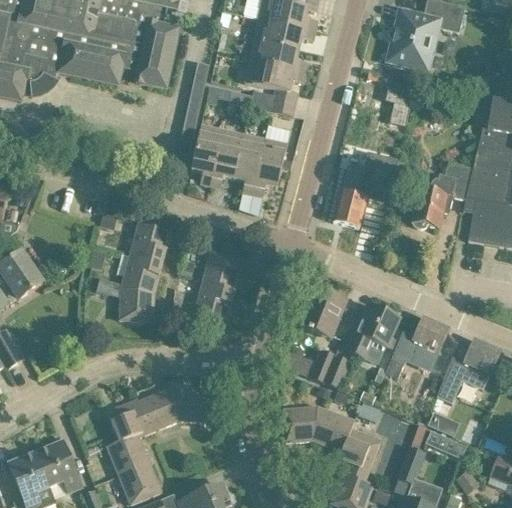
[(0,0),(0,95),(22,101),(23,94),(31,95),(39,93),(45,90),(51,86),(55,79),(58,72),(119,85),(123,67),(138,70),(135,81),(167,88),(180,27),(162,23),(166,7),(176,9),(178,0),(0,0)]
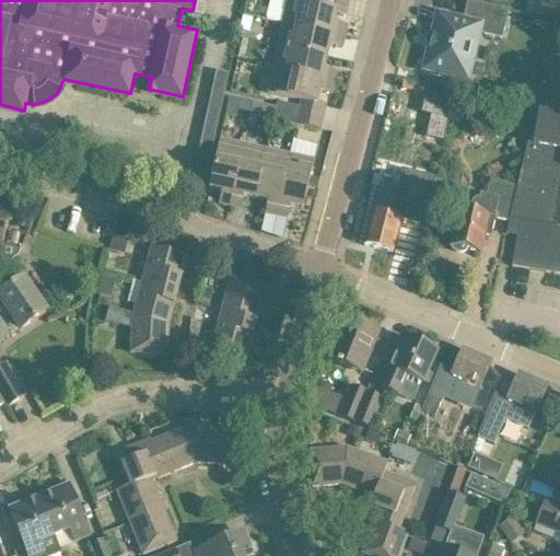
[(286,0),(282,20),(345,34),(347,22),(335,20),(337,9),(346,11),(347,0),(286,0)]
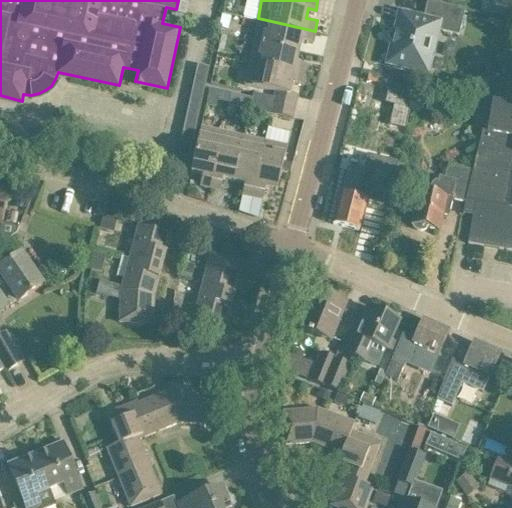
[(465,7),(446,2),(436,0),(427,0),(423,15),(400,10),(395,28),(387,33),(392,42),(388,60),(421,68),(428,41),(435,43),(439,28),(458,33),(465,7)]
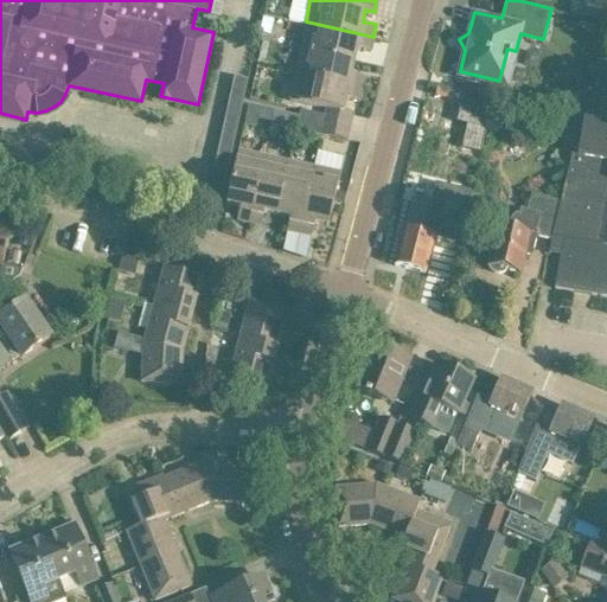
[(604,4),(601,0),(580,0),(588,13),(604,4)]
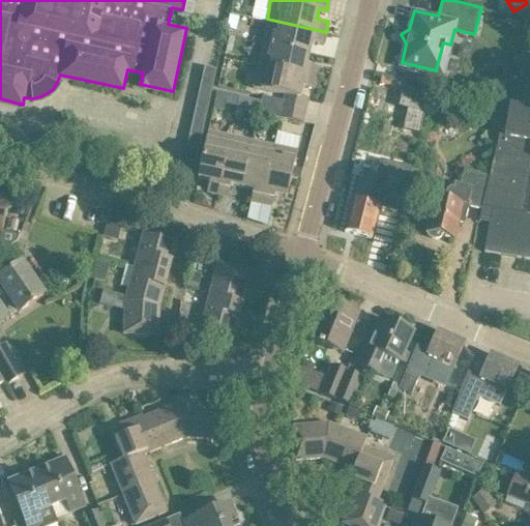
[(324,42),(326,32),(267,19),(262,40),(310,51),(312,40),(324,42)]
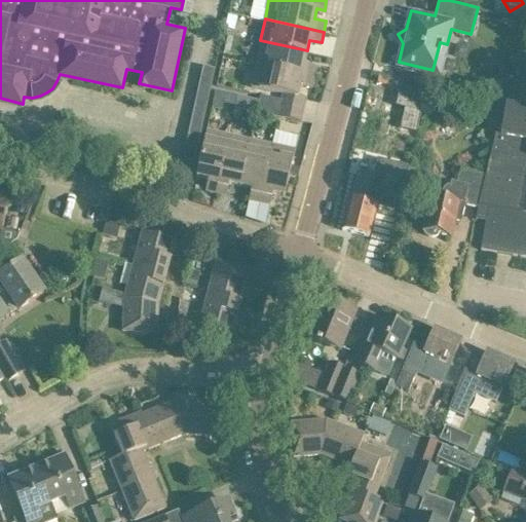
[(304,62),(307,50),(260,40),(256,63),(314,75),(316,65),(304,62)]
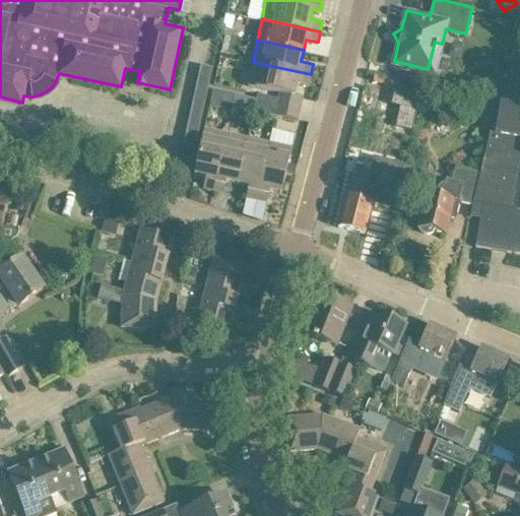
[(308,84),(311,74),(253,62),(248,84),(279,91),(277,102),(300,107),(302,94),(294,92),(297,82),(308,84)]
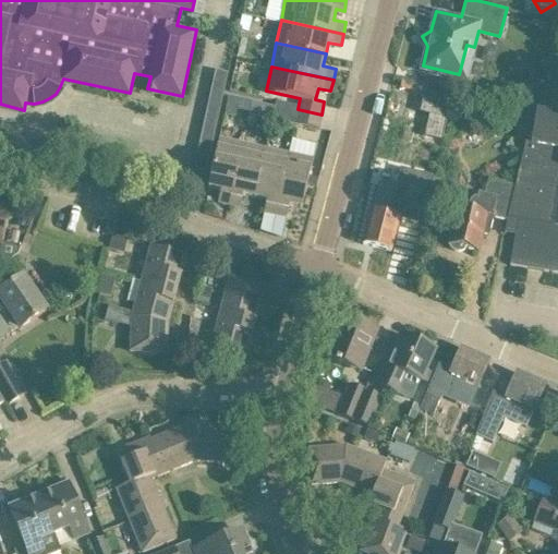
[(202,189),(228,70),(215,68),(190,187),(202,189)]
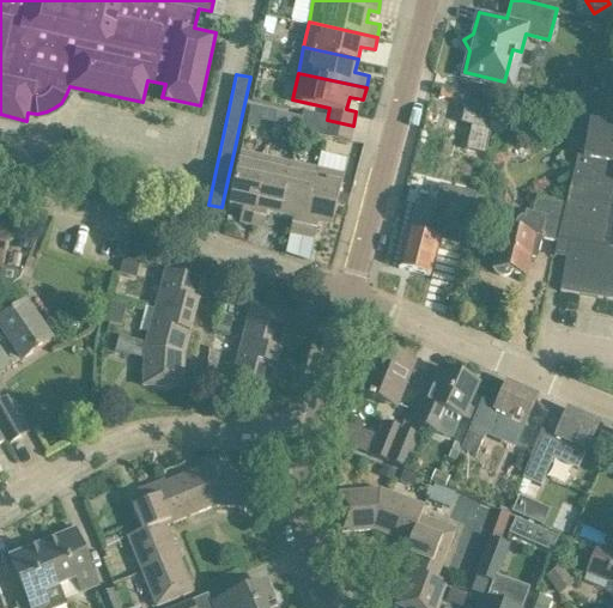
[(497,97),(442,84),(439,93),(495,107),(497,97)]
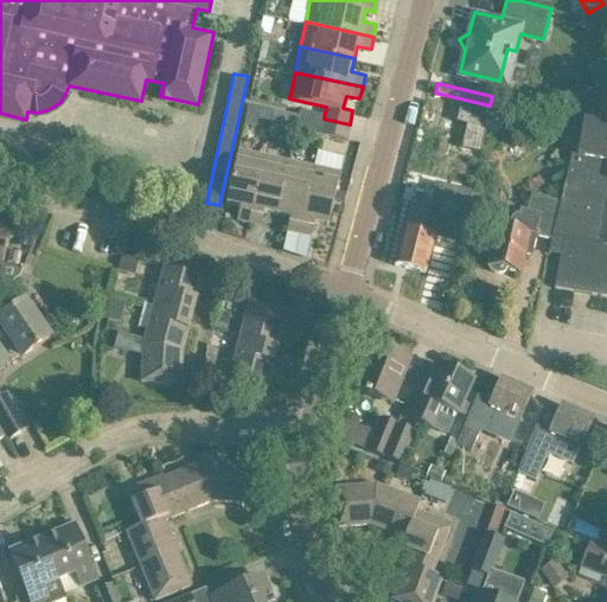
[(602,91),(590,89),(585,88),(579,116),(599,120),(602,91)]
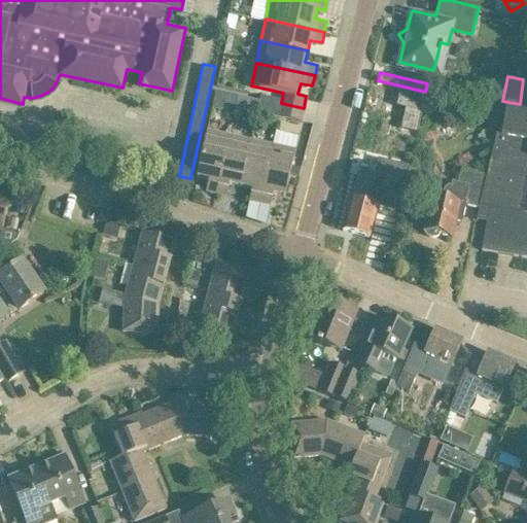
[(215,88),(212,105),(221,107),(225,91),(216,89),(215,88)]
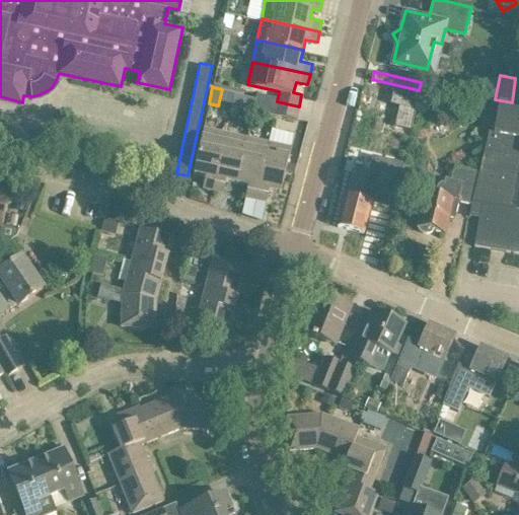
[(253,107),(256,96),(234,91),(232,100),(232,102),(253,107)]
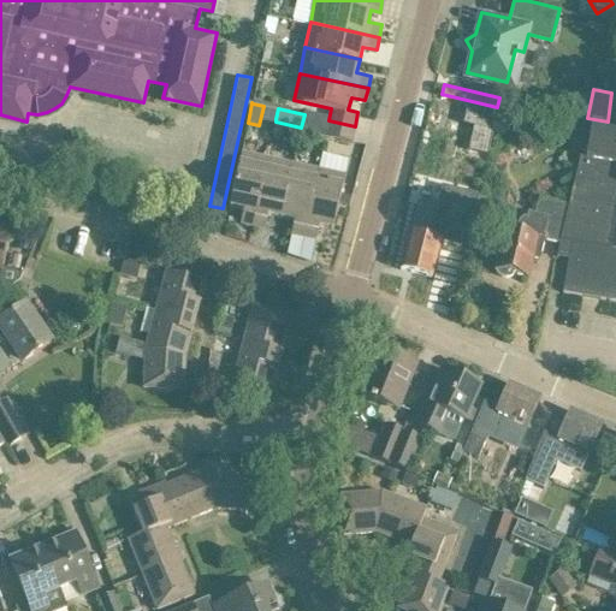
[(587,118),(575,114),(558,112),(556,123),(574,125),(582,142),(587,118)]
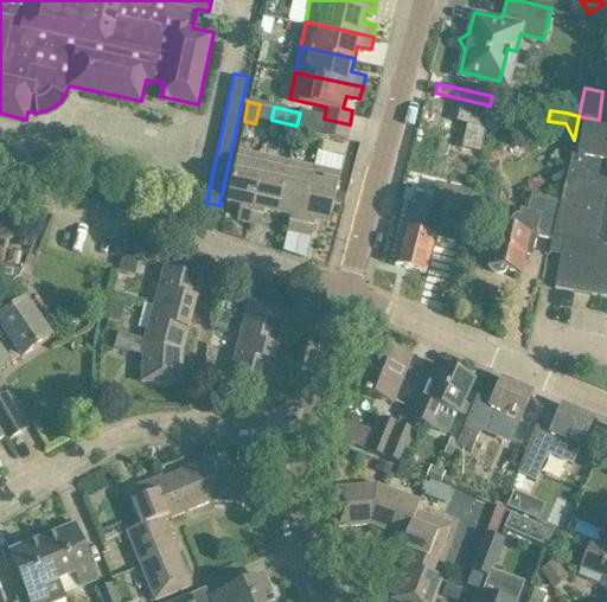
[(606,121),(599,120),(579,116),(574,140),(581,141),(580,153),(572,152),(561,199),(551,237),(549,251),(561,253),(555,286),(606,293),(606,121)]
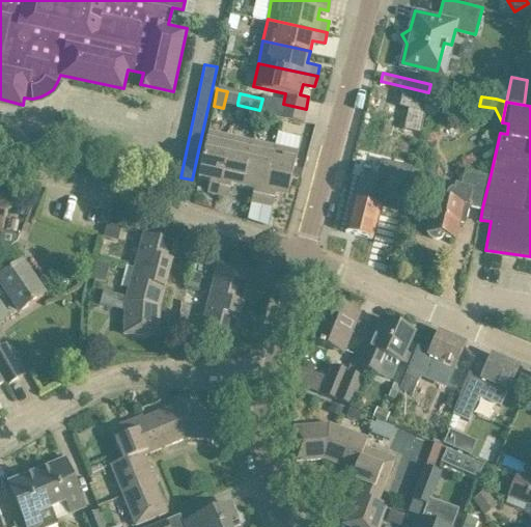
[(303,121),(306,109),(283,104),(280,116),(303,121)]
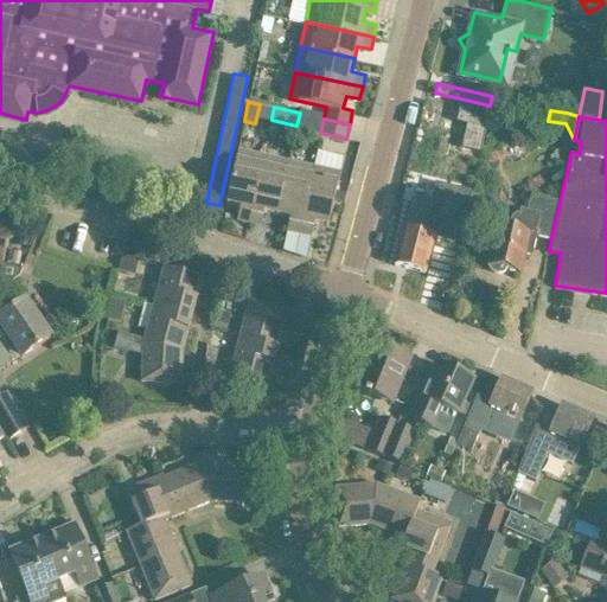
[(249,219),(264,153),(238,147),(227,200),(240,204),(237,217),(249,219)]
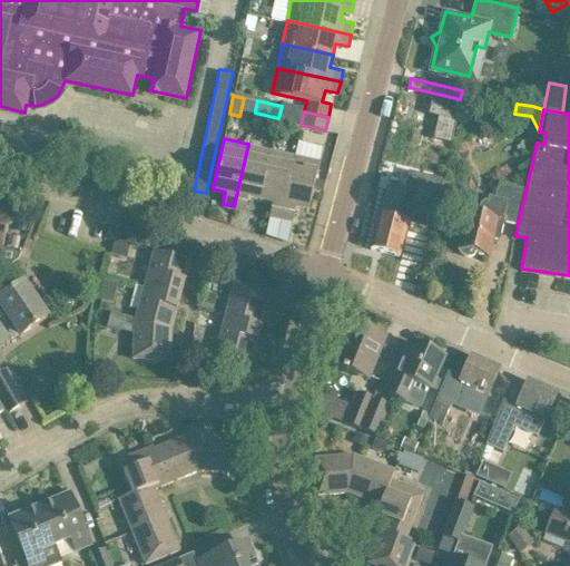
[(297,139),(295,152),(318,156),(322,144),(297,139)]
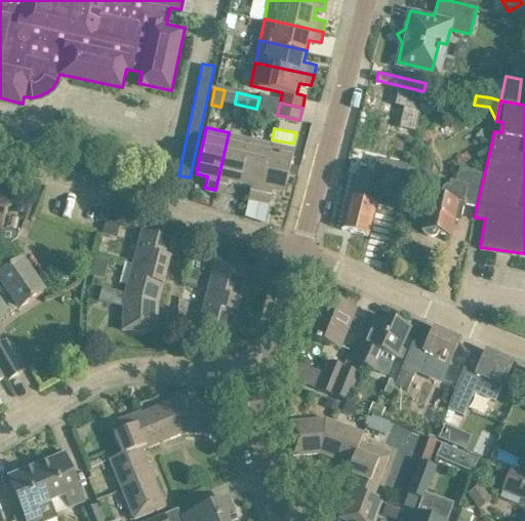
[(240,183),(250,136),(229,132),(215,190),(226,193),(229,181),(240,183)]
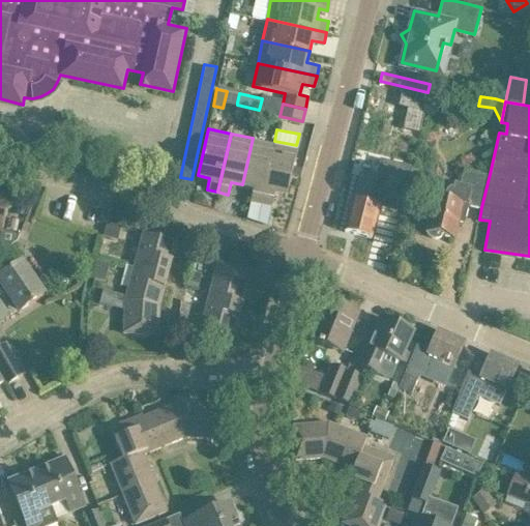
[(261,202),(274,143),(253,138),(242,184),(253,187),(251,199),(261,202)]
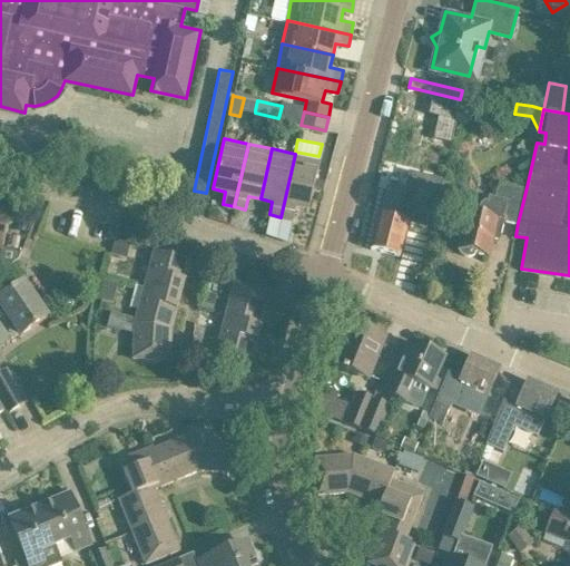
[(295,154),(281,217),(293,220),(295,206),(307,210),(318,159),(295,154)]
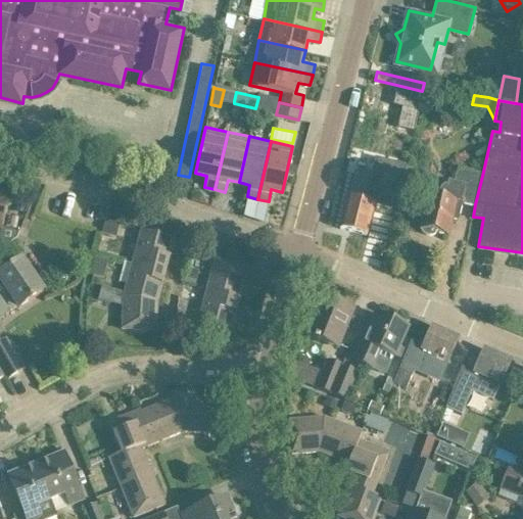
[(406,162),(375,155),(365,198),(348,194),(340,226),(367,233),(374,201),(382,203),(388,180),(400,183),(406,162)]
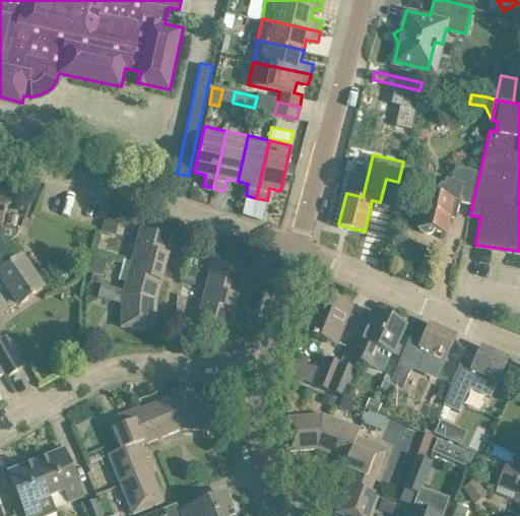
[(472,203),(480,171),(456,166),(453,179),(446,178),(446,181),(445,181),(439,184),(438,189),(440,193),(443,194),(442,196),(425,192),(417,226),(446,232),(449,215),(455,217),(459,200),(472,203)]
